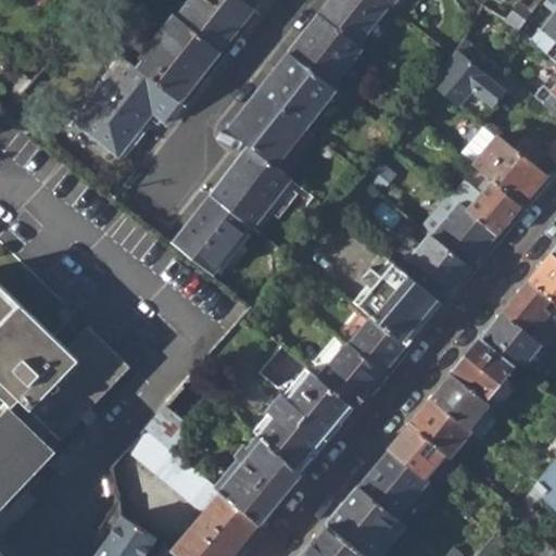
[(177,16),(223,51),(255,9),(244,0),(188,0),(175,15),(177,16)]
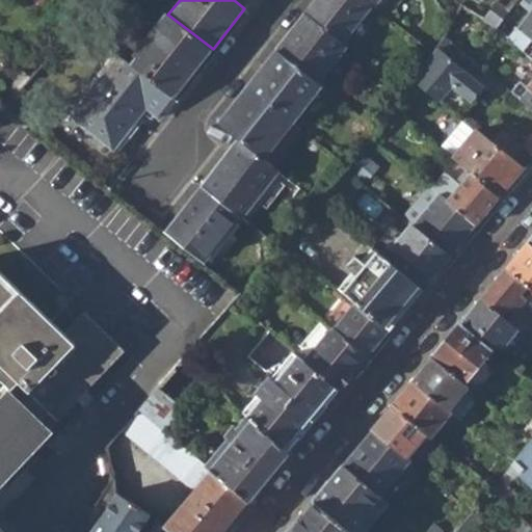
[(234,0),(244,8),(250,0),(234,0)]
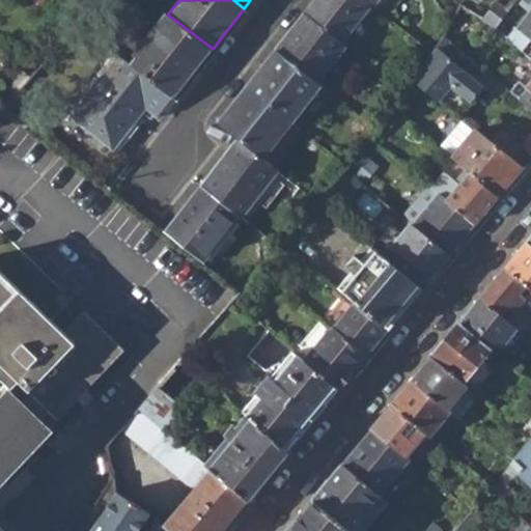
[(316,0),(307,12),(343,42),(372,4),(367,0),(316,0)]
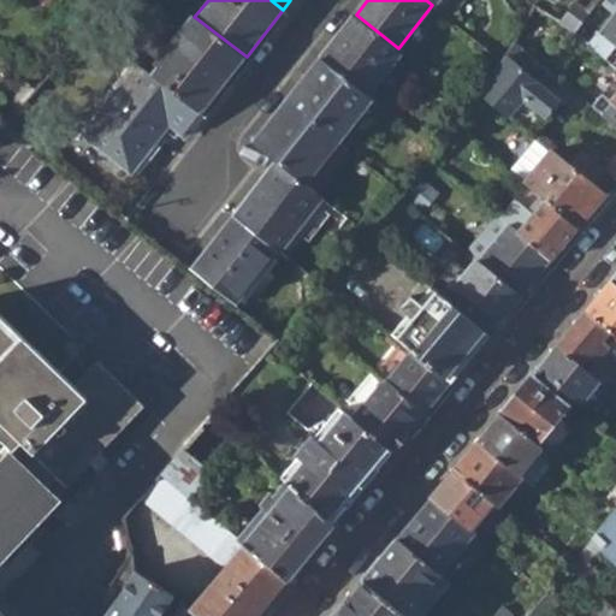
[(504,0),(526,23),(534,9),(526,0),(504,0)]
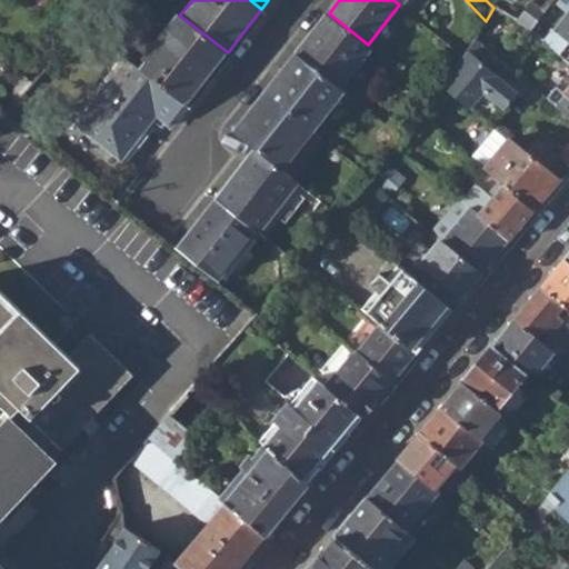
[(531,1),(515,20),(528,30),(549,2),(551,0),(540,0),(537,6),(531,1)]
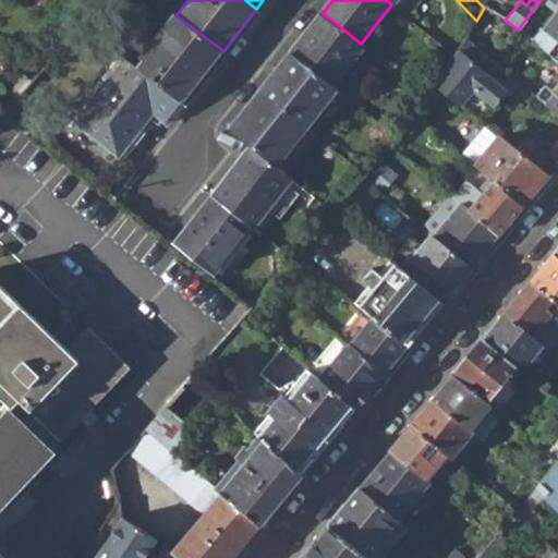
[(557,8),(554,14),(538,2),(518,29),(523,32),(547,53),(557,38),(557,8)]
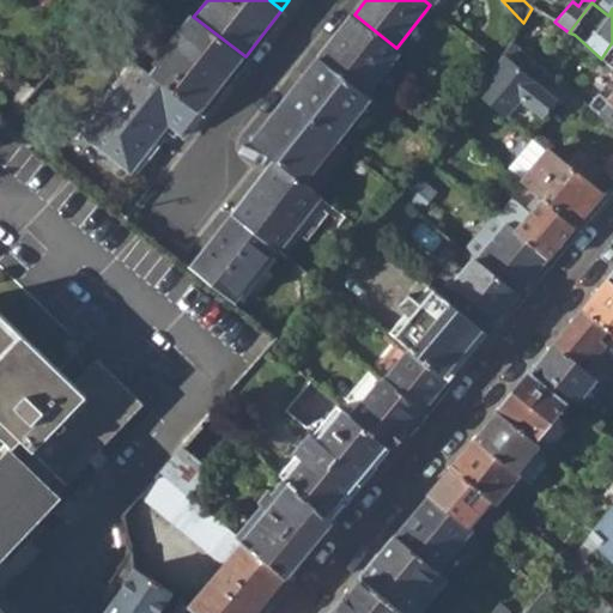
[(539,43),(554,22),(532,8),(523,23),(521,30),(539,43)]
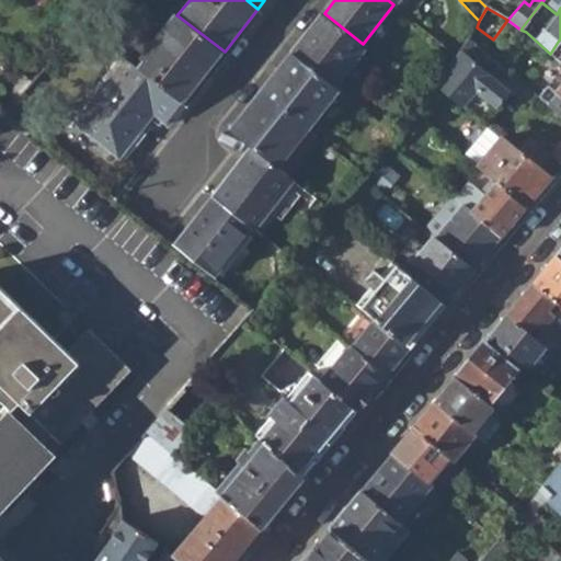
[(294,53),(335,87),(366,47),(363,44),(324,13),(294,53)]
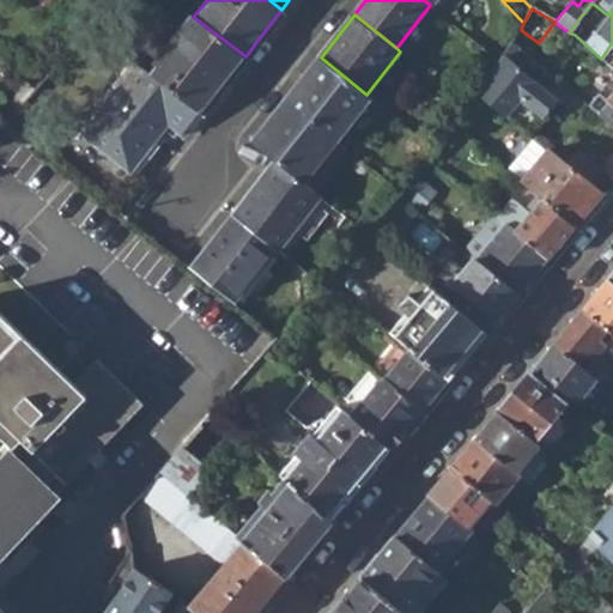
[(155,78),(200,114),(246,56),(195,18),(193,17),(152,68),(158,73),(155,78)]
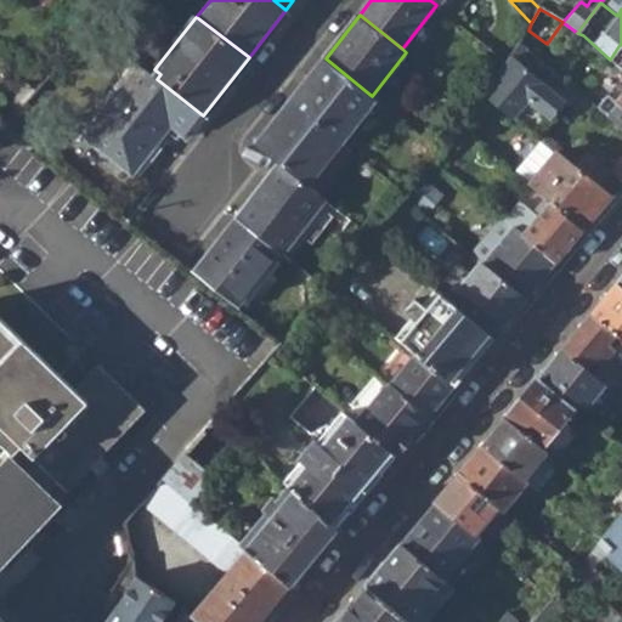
[(486,92),(535,135),(564,100),(516,61),(522,54),(544,71),(549,66),(520,44),(486,92)]
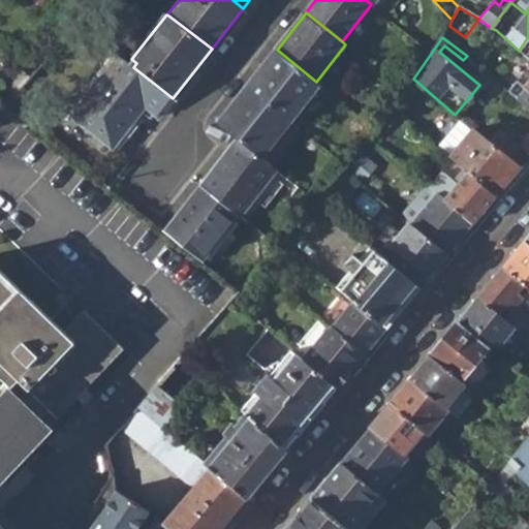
[(248,86),(292,122),(321,86),(316,82),(277,50),(248,86)]
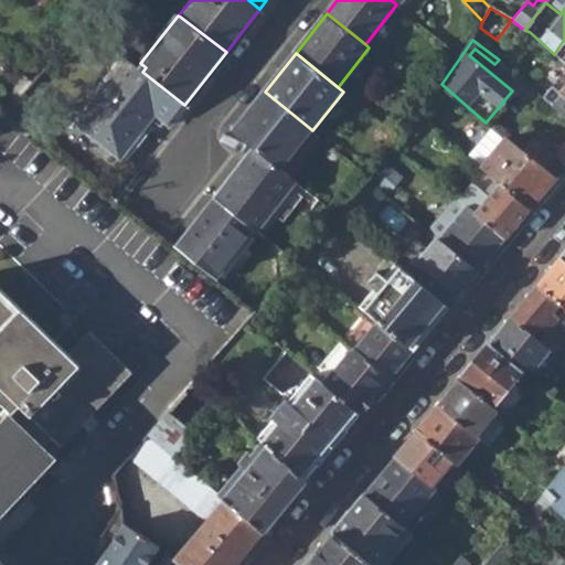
[(76,121),(121,159),(156,115),(169,125),(184,105),(142,72),(127,59),(76,121)]
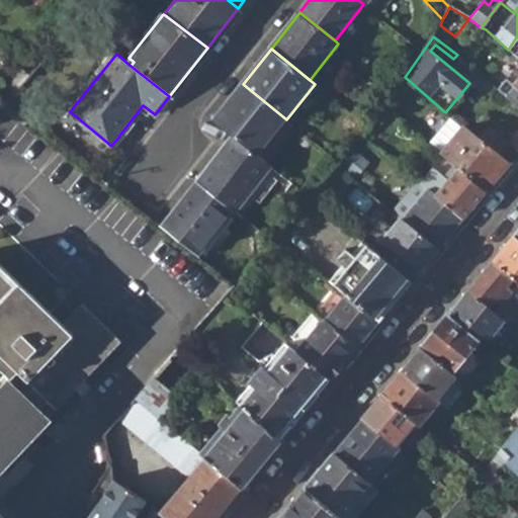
[(517,64),(506,79),(514,85),(517,80),(517,64)]
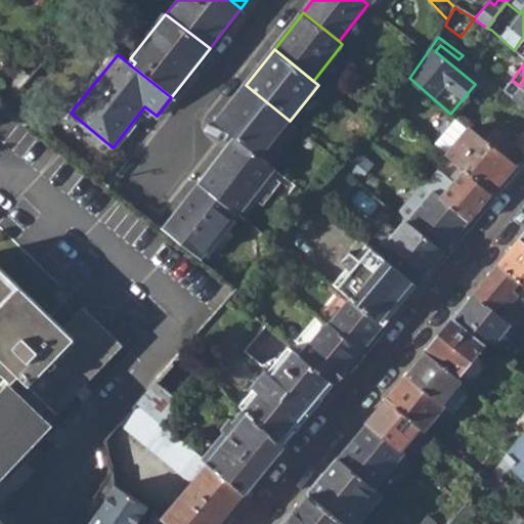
[(523,105),(523,81),(520,86),(512,80),(504,90),(523,105)]
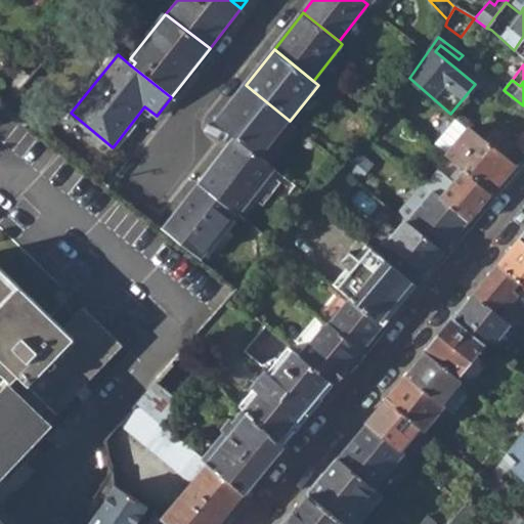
[(236,136),(262,157),(290,121),(246,85),(218,122),(236,136)]
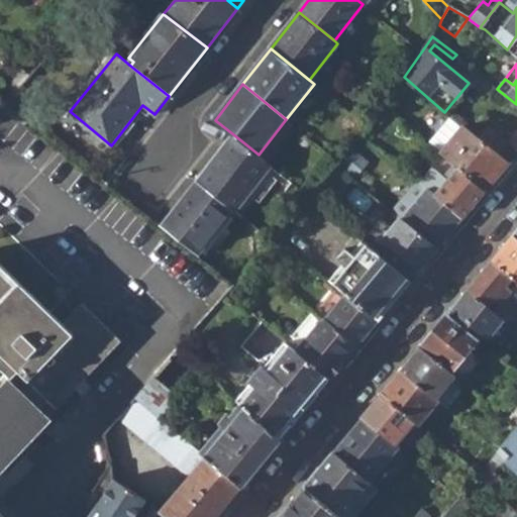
[(452,118),(430,145),(441,156),(464,128),(452,118)]
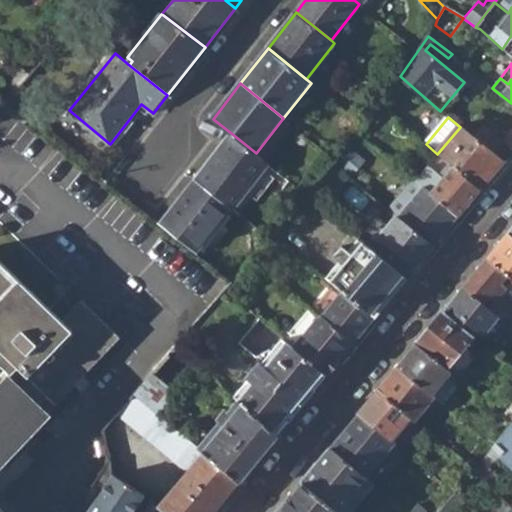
[(439,155),(480,188),(502,162),(460,127),(437,154),(439,155)]
